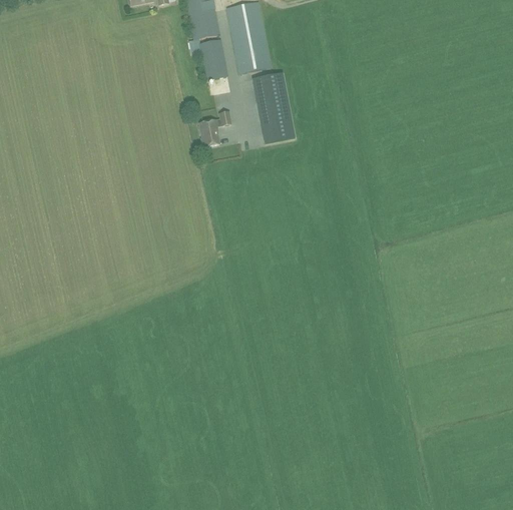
[(197,38),(219,34),(212,0),(186,0),(193,39),(197,38)]
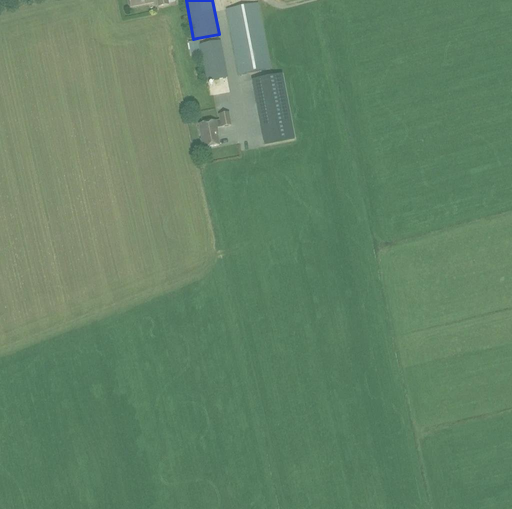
[(239,73),(270,67),(258,2),(227,8),(239,73)]
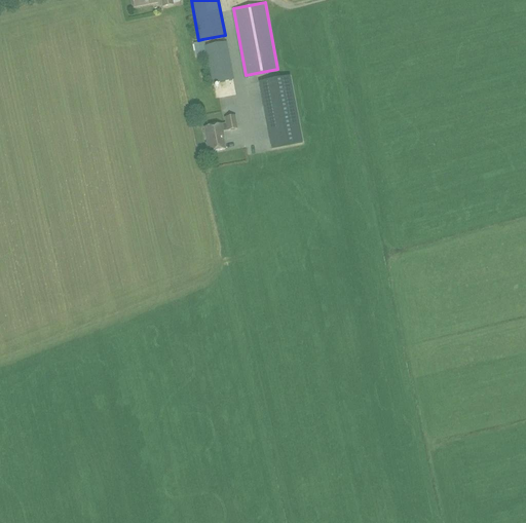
[(198,40),(195,40),(198,55),(205,53),(203,44),(202,39),(198,40)]
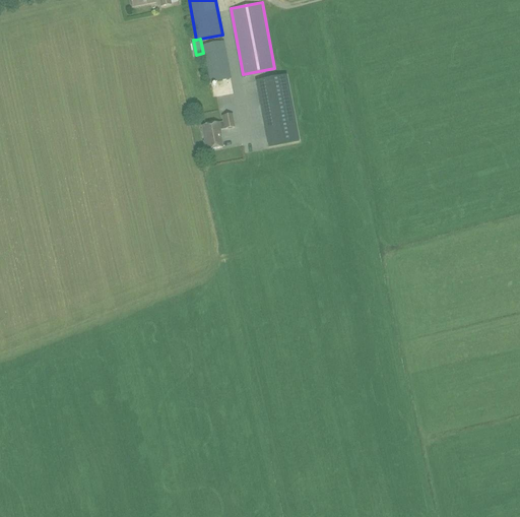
[(209,80),(232,76),(224,40),(201,44),(203,53),(209,80)]
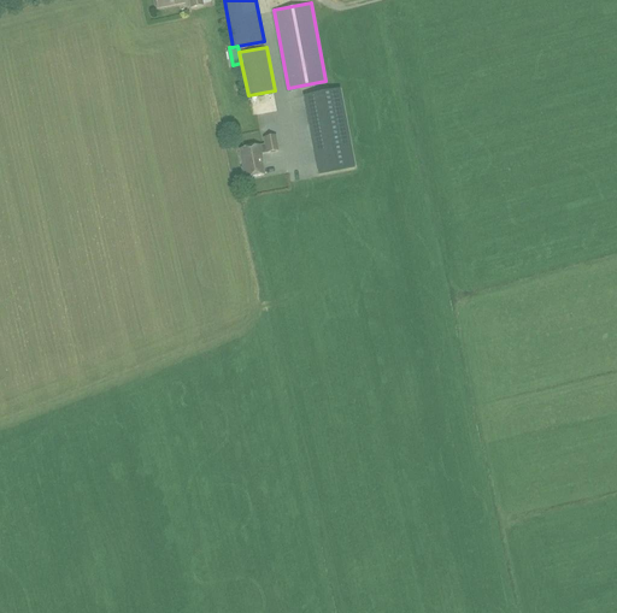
[(318,172),(354,165),(340,88),(304,95),(318,172)]
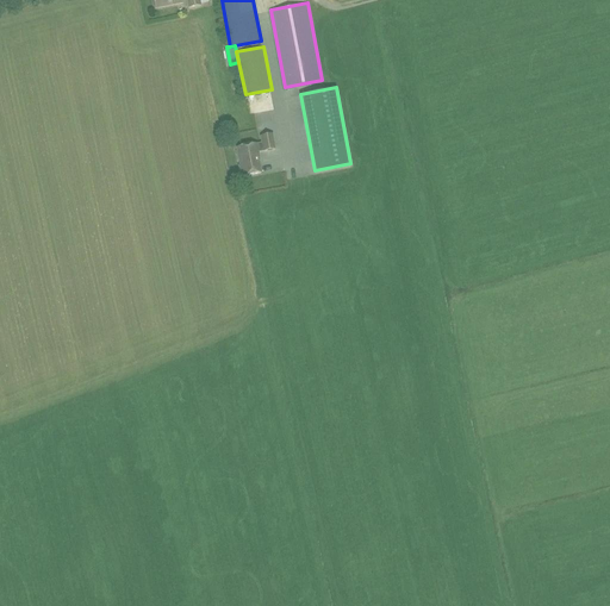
[(237,145),(242,174),(261,170),(257,150),(259,149),(259,148),(263,147),(265,148),(275,147),(272,132),(261,135),(263,142),(257,143),(257,142),(237,145)]
